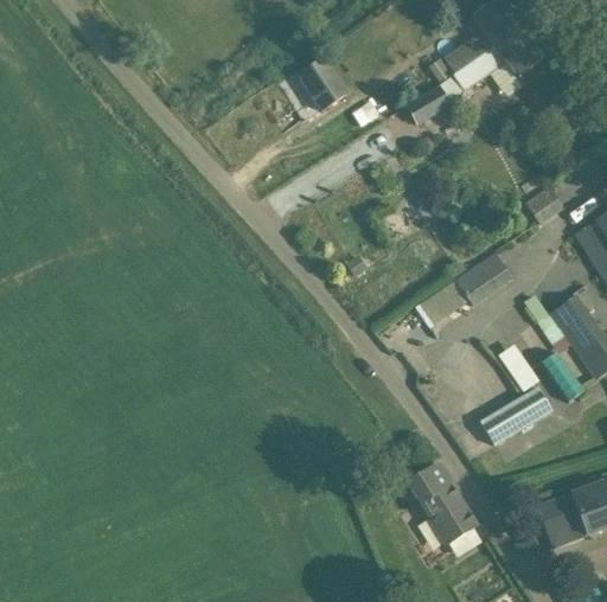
[(513,32),(523,26),(505,0),(494,0),(474,14),(478,19),(468,25),(475,36),(446,57),(454,70),(455,72),(513,32)]
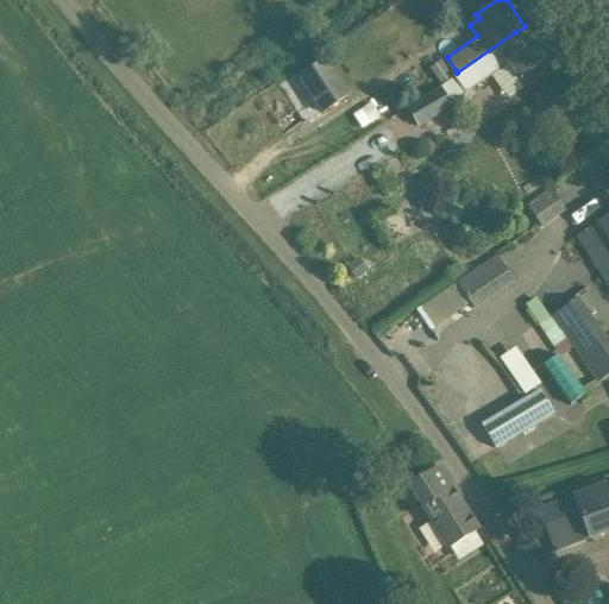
[(457,73),(454,74),(465,89),(506,61),(518,74),(545,55),(525,26),(515,32),(457,73)]
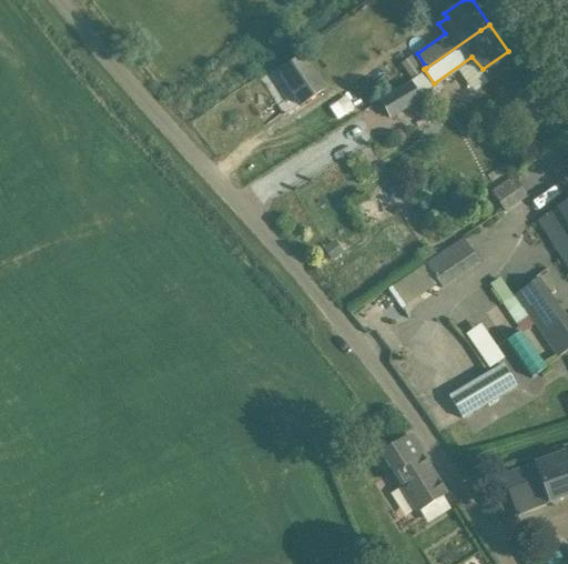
[(303,53),(279,69),(301,102),(325,86),(303,53)]
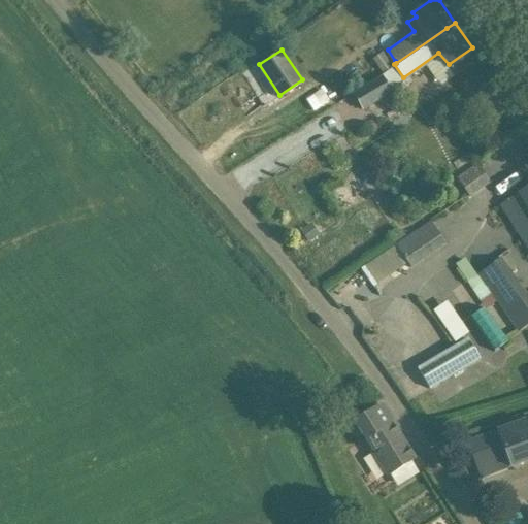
[(364,108),(391,89),(390,87),(381,73),(353,93),(364,108)]
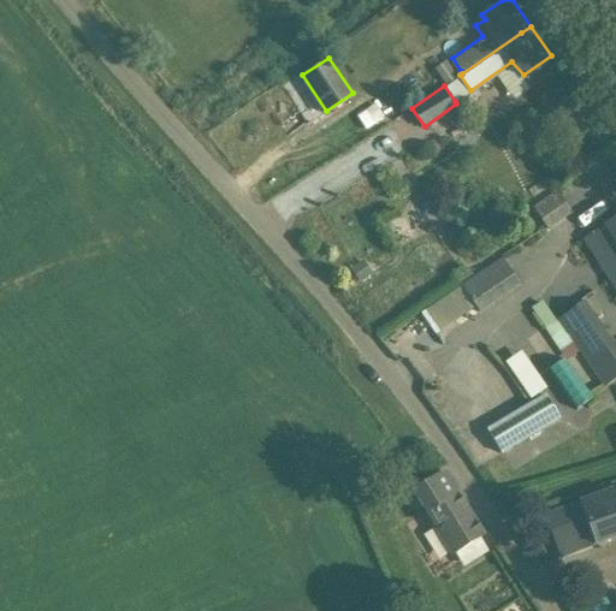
[(573,211),(557,187),(533,202),(549,226),(573,211)]
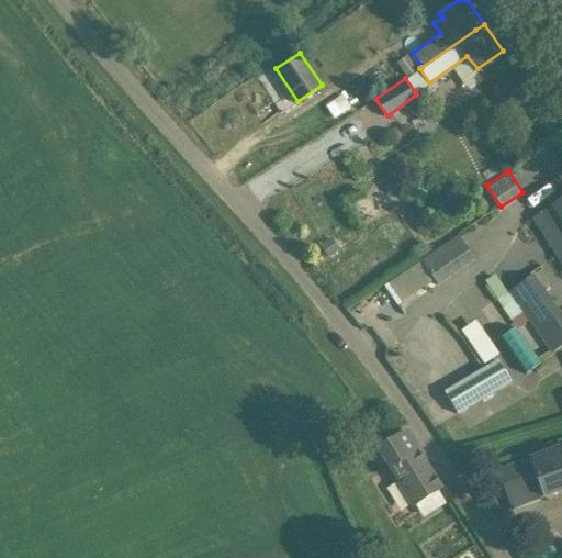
[(561,196),(532,215),(561,261),(561,196)]
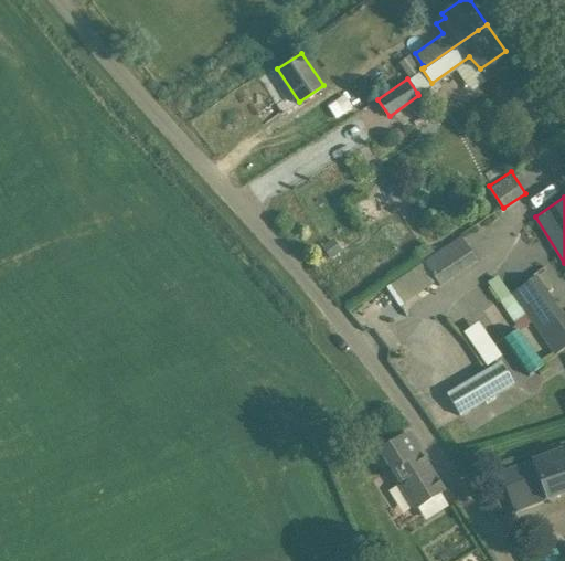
[(423,258),(440,284),(477,258),(460,233),(423,258)]
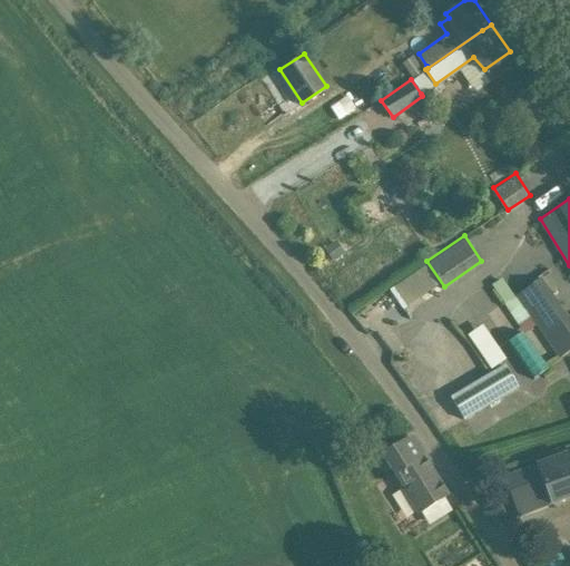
[(342,249),(335,240),(327,245),(335,254),(342,249)]
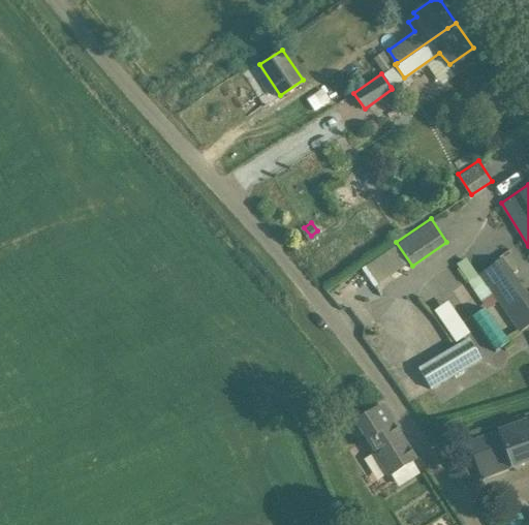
[(528,323),(528,297),(501,256),(468,279),(481,300),(493,291),(520,331),(528,323)]
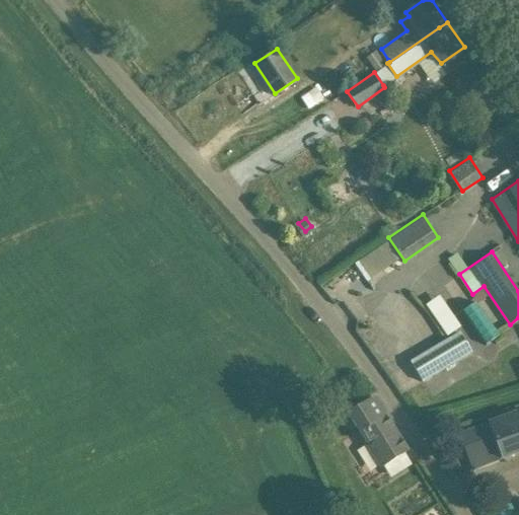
[(444,333),(459,324),(440,291),(425,299),(444,333)]
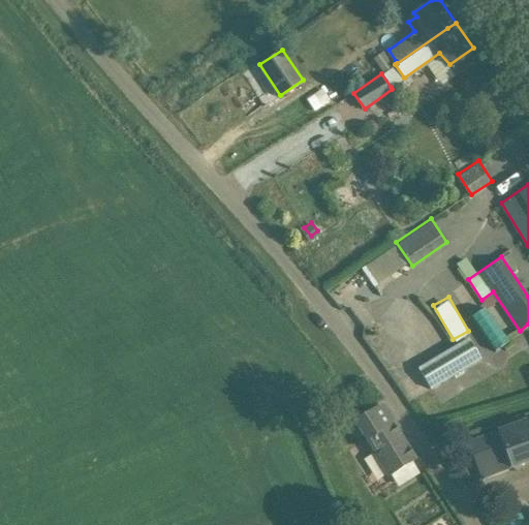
[(464,366),(480,357),(468,337),(418,367),(441,404),(474,383),(464,366)]
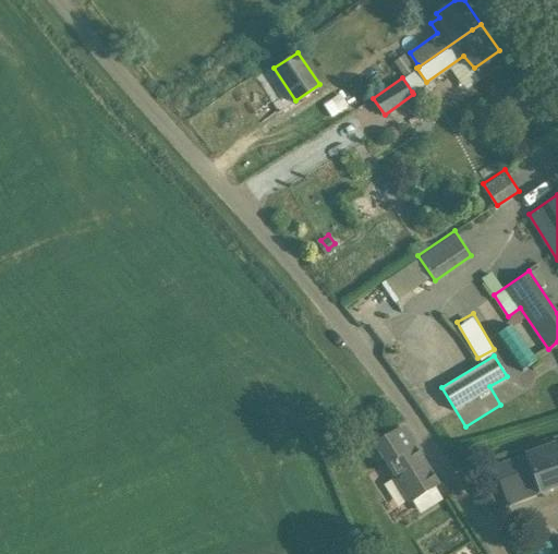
[(403,491),(410,500),(438,481),(414,444),(402,425),(373,444),(393,476),(387,480),(397,495),(403,491)]
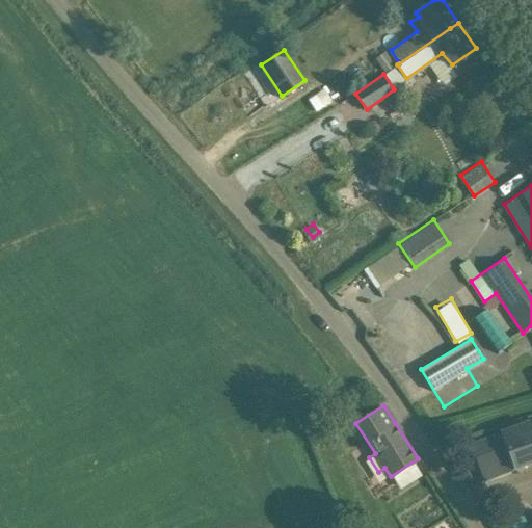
[(484,478),(494,475),(531,459),(531,425),(530,426),(528,421),(471,443),(484,478)]
